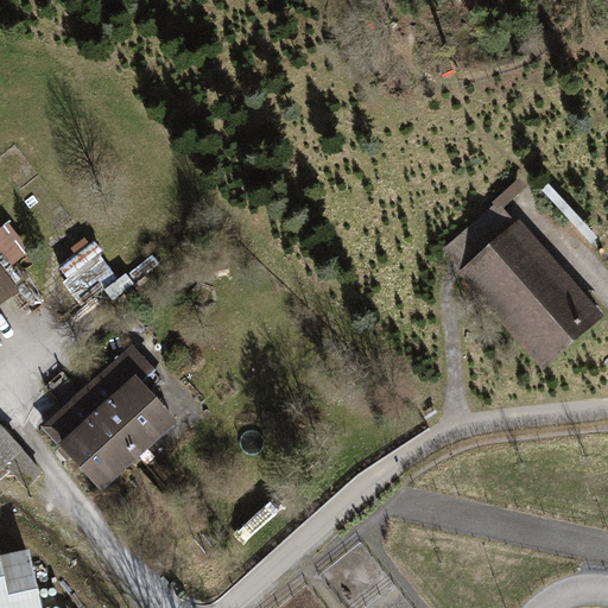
[(515,223),(498,202),(442,251),(461,271),(458,272),(540,372),(602,317),(519,220),(515,223)]
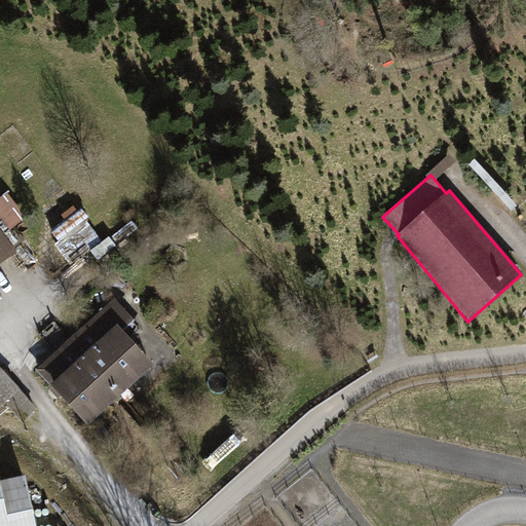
[(28,219),(9,193),(0,198),(0,216),(10,229),(28,219)]
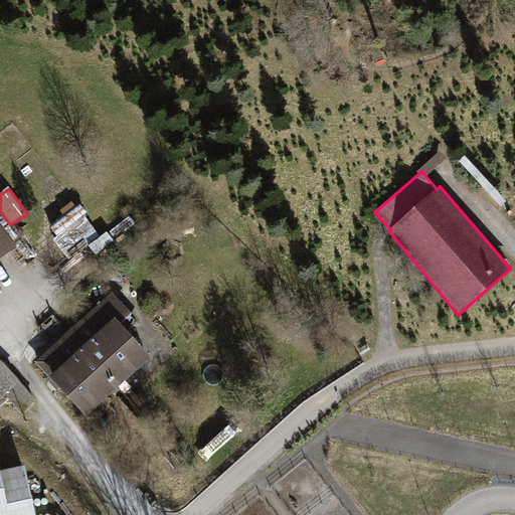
[(70,253),(101,230),(80,205),(50,228),(70,253)]
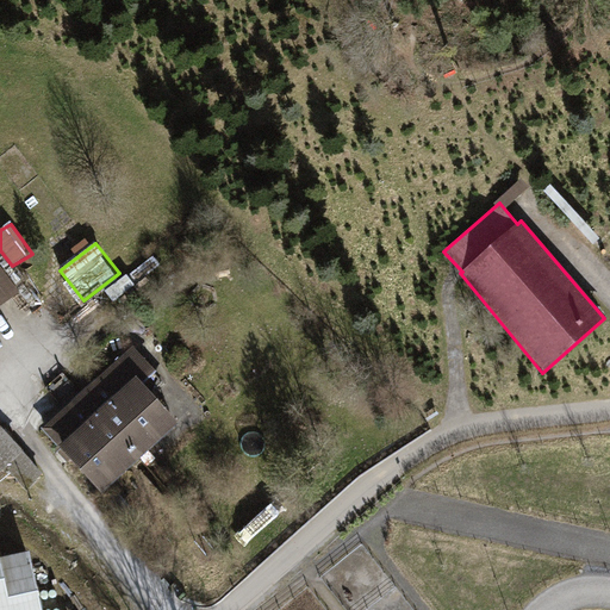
[(0,304),(1,306),(19,292),(0,265),(0,304)]
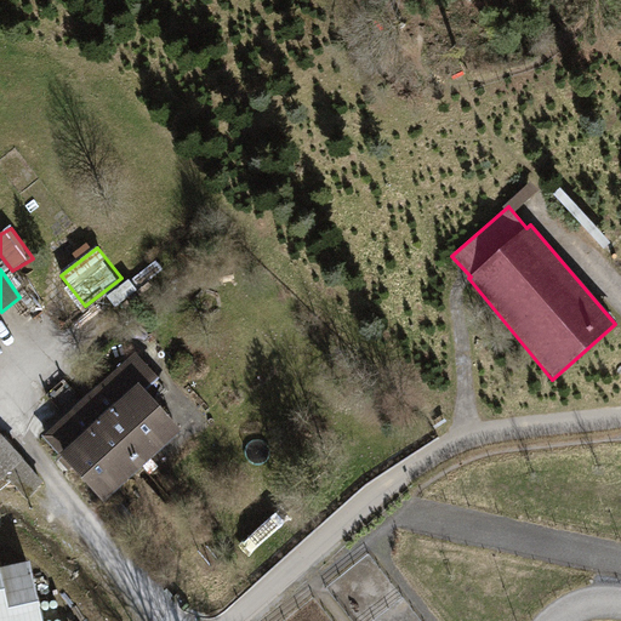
[(136,352),(45,437),(104,501),(184,432),(148,391),(160,379),(136,352)]
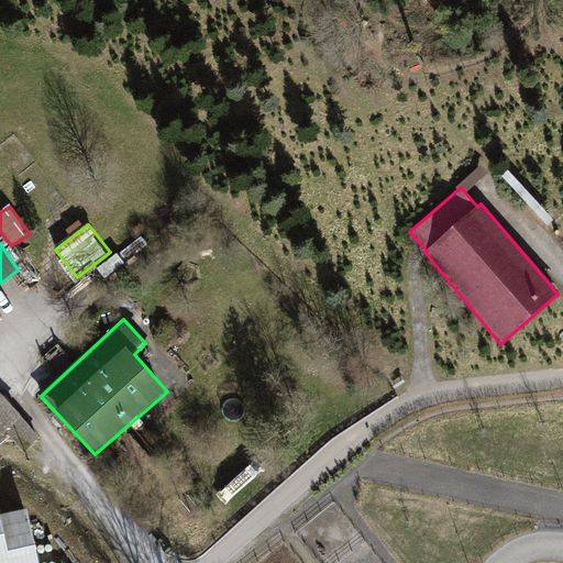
[(41,438),(0,392),(0,437),(2,434),(21,454),(41,438)]
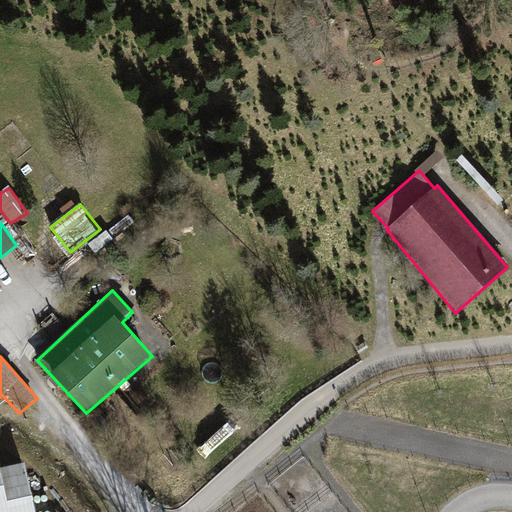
[(0,462),(0,511),(34,511),(25,463),(1,467),(0,462)]
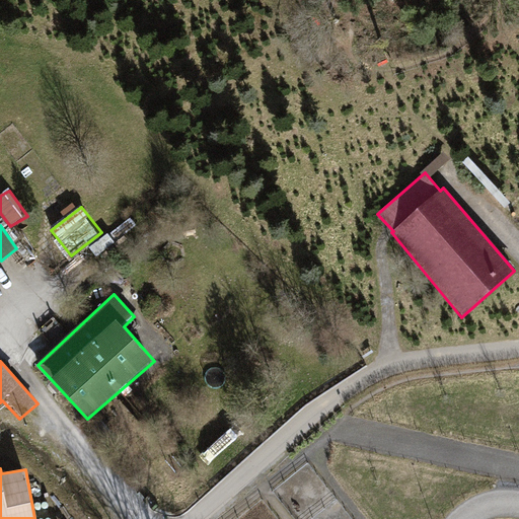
All buildings are outlined.
